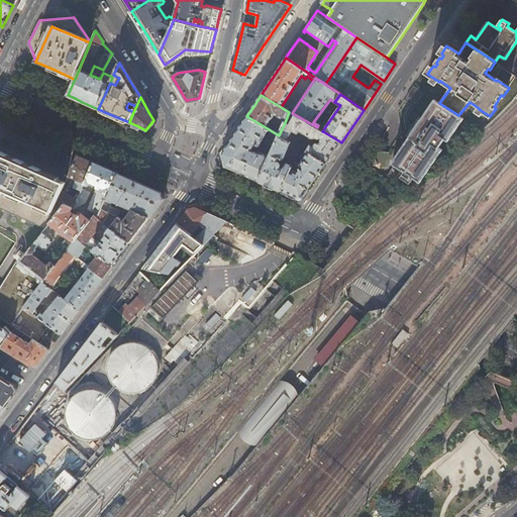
[(463,119),(458,115),(439,103),(435,100),(418,125),(420,126),(416,132),(414,130),(392,164),(419,182),(442,149),(439,147),(444,138),(448,140),(463,119)]
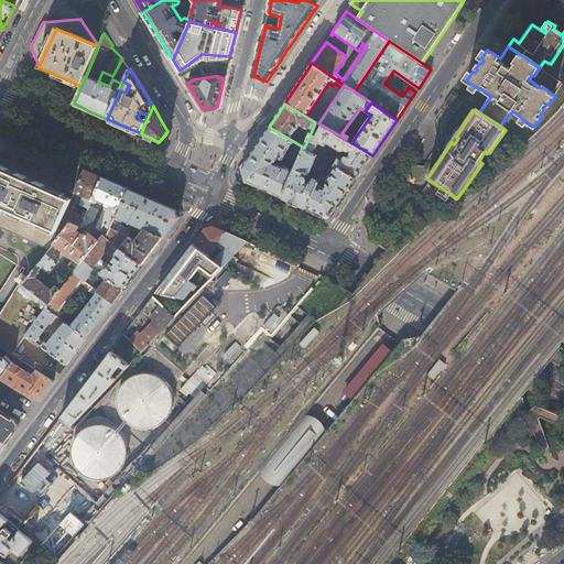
[(316,137),(311,133),(304,148),(315,153),(321,144),(326,147),(327,144),(342,152),(345,151),(347,152),(353,143),(351,143),(346,139),(323,126),(316,137)]
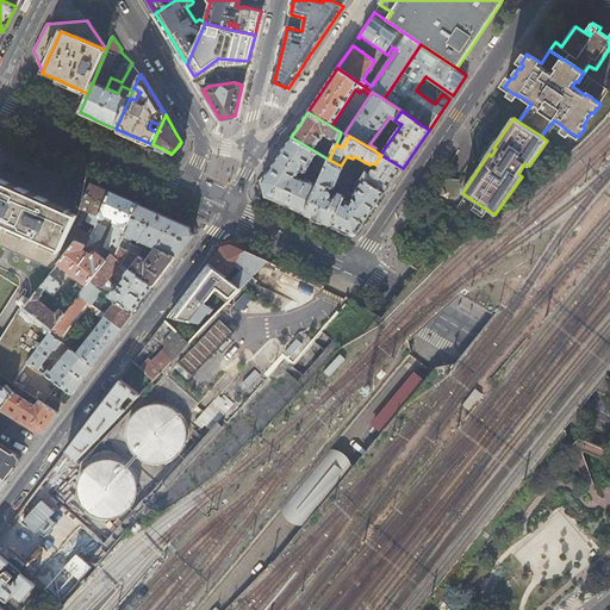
[(315,157),(317,153),(291,137),(277,159),(262,181),(265,190),(267,195),(284,203),(305,212),(318,185),(311,181),(306,179),(305,179),(305,180),(304,180),(296,175),(300,169),(306,173),(315,157)]
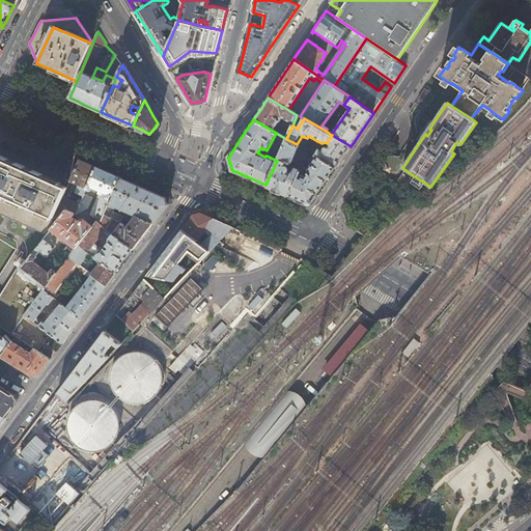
[(286,139),(276,133),(274,137),(278,139),(270,155),(271,158),(277,161),(286,139)]
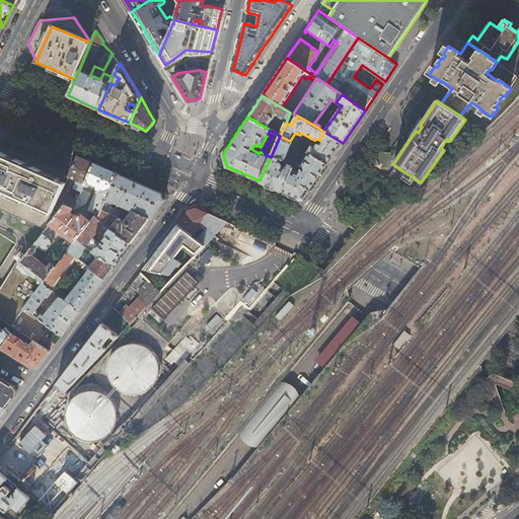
[(324,132),(319,140),(320,143),(316,144),(315,147),(311,145),(307,151),(309,152),(328,163),(335,155),(343,143),(324,132)]
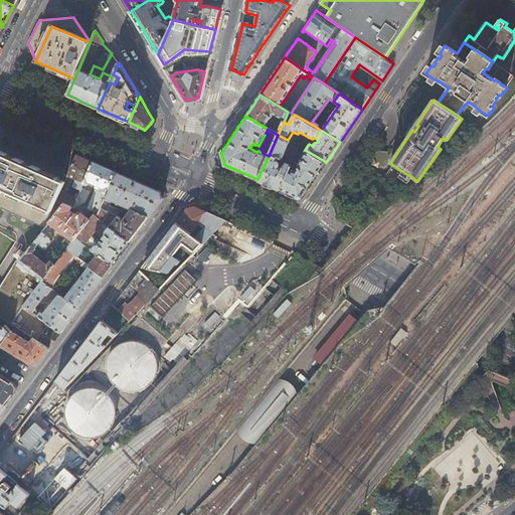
[(291,142),(288,140),(278,135),(269,156),(258,179),(270,184),(281,190),(292,165),(294,161),(292,160),(290,163),(286,162),(284,162),(283,166),(280,165),(280,164),(280,163),(279,162),(279,161),(279,160),(280,160),(280,159),(281,159),(284,159),(291,142)]
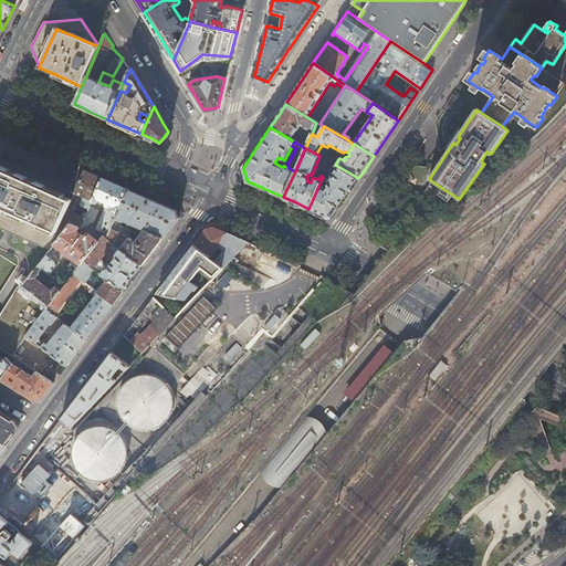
[(346,197),(358,178),(337,166),(328,180),(329,185),(331,185),(328,188),(323,186),(324,182),(321,181),(308,209),(317,212),(326,217),(334,215),(346,197)]
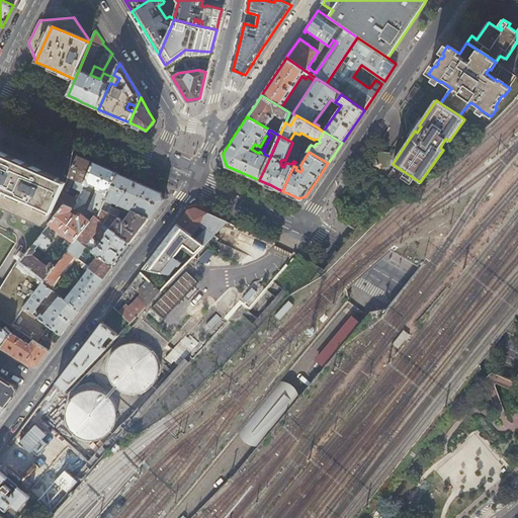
[(58,200),(63,190),(66,183),(0,153),(0,208),(26,221),(25,224),(33,227),(34,225),(46,229),(65,203),(58,200)]
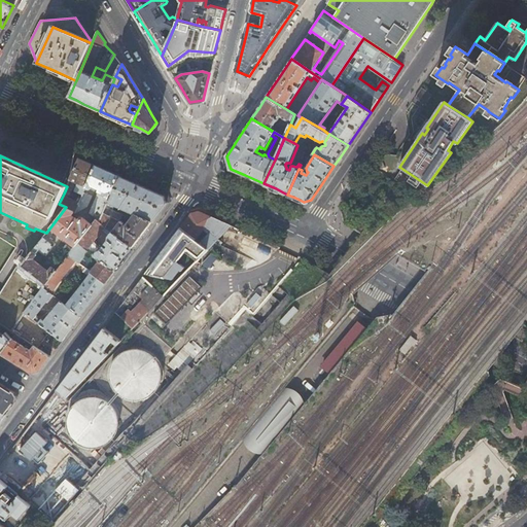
[(77,200),(64,194),(59,204),(66,207),(73,210),(76,211),(96,165),(82,159),(79,157),(70,179),(78,182),(73,194),(79,196),(77,200)]
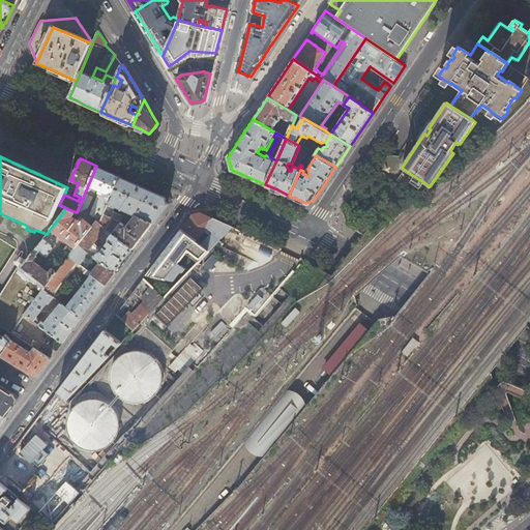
[(109,171),(96,166),(77,212),(77,213),(88,207),(96,188),(99,189),(90,213),(97,219),(96,221),(96,222),(99,224),(120,176),(109,171)]
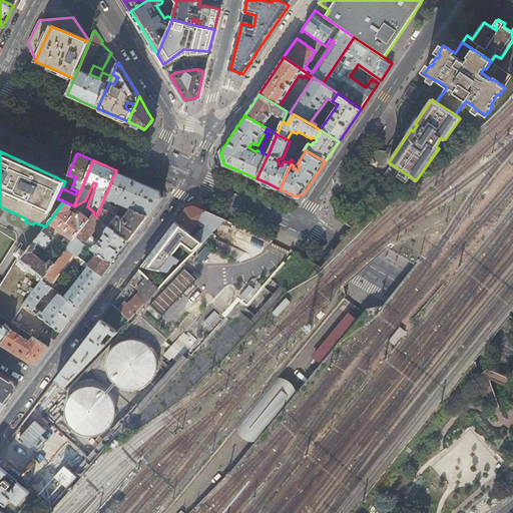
[(161,193),(160,190),(137,180),(116,170),(96,216),(129,240),(155,206),(162,197),(161,193)]
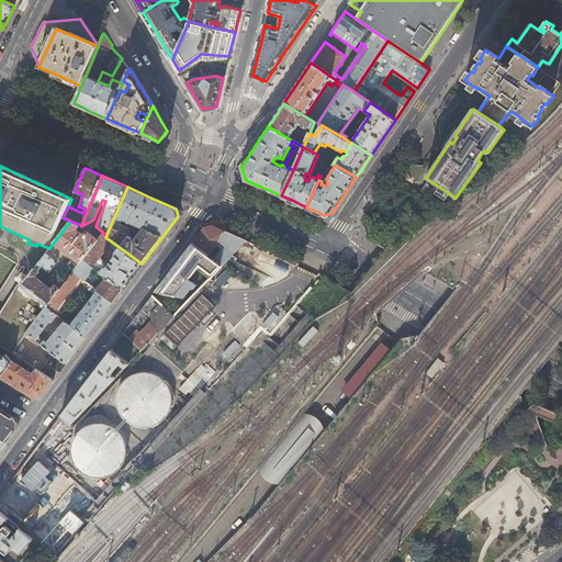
[(76,228),(78,224),(70,221),(49,248),(48,250),(53,254),(56,250),(55,249),(59,245),(81,262),(83,259),(99,239),(88,232),(85,234),(76,228)]
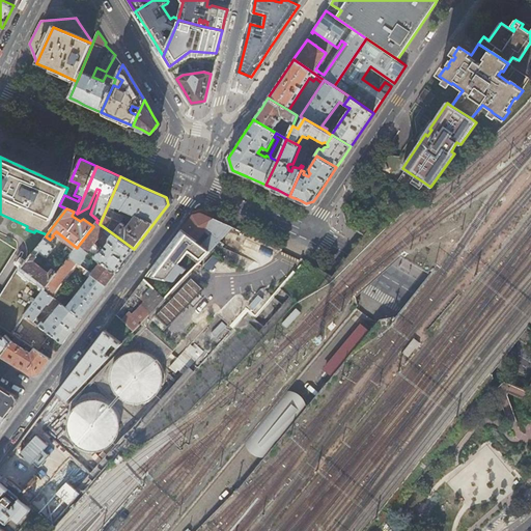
[(189,220),(182,229),(200,243),(211,251),(232,227),(219,221),(214,219),(199,213),(193,215),(189,220)]
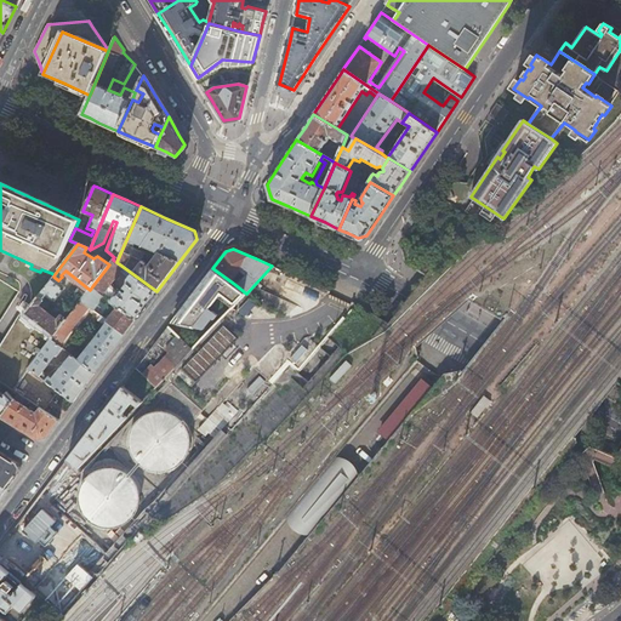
[(113,260),(109,265),(92,286),(102,295),(115,303),(136,319),(147,305),(157,291),(117,262),(113,260)]
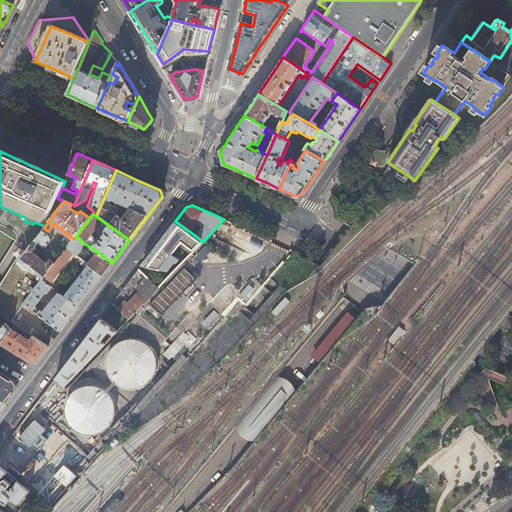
[(191,253),(203,242),(193,234),(175,221),(169,229),(163,236),(144,262),(138,270),(150,279),(159,287),(191,253)]
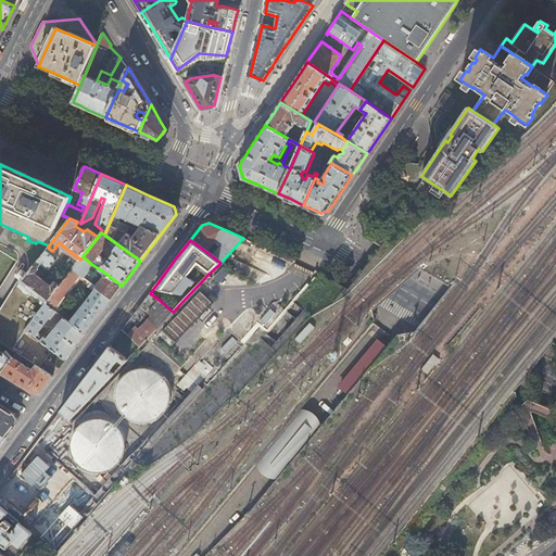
[(58,254),(52,251),(48,248),(27,274),(23,280),(48,301),(72,269),(76,264),(73,261),(52,287),(34,273),(37,269),(38,269),(41,265),(47,269),(50,268),(58,258),(58,254)]
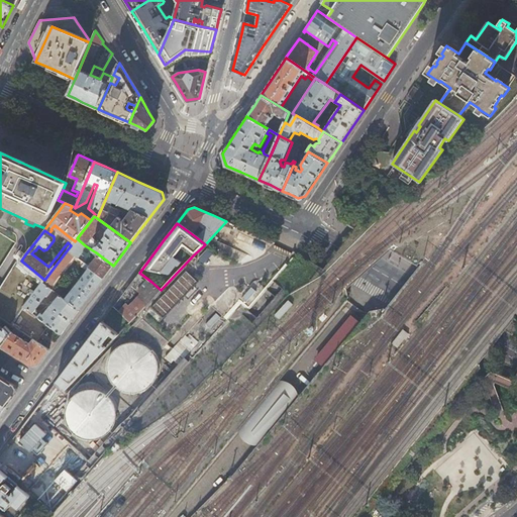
[(77,238),(75,241),(71,245),(67,250),(75,255),(77,257),(80,252),(85,245),(77,238)]
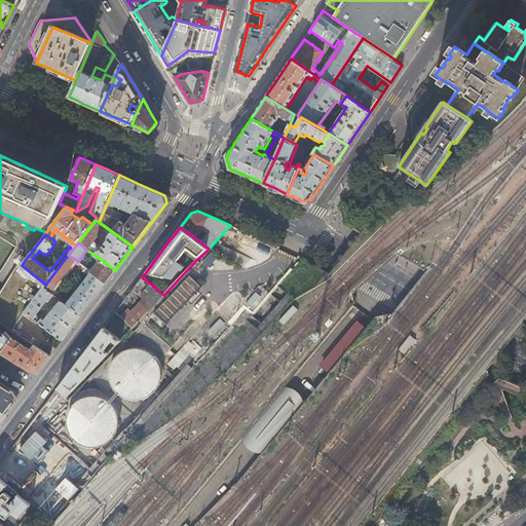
[(22,265),(26,259),(21,255),(15,261),(19,263),(0,292),(0,324),(7,329),(12,332),(24,312),(24,311),(43,287),(45,285),(22,265)]
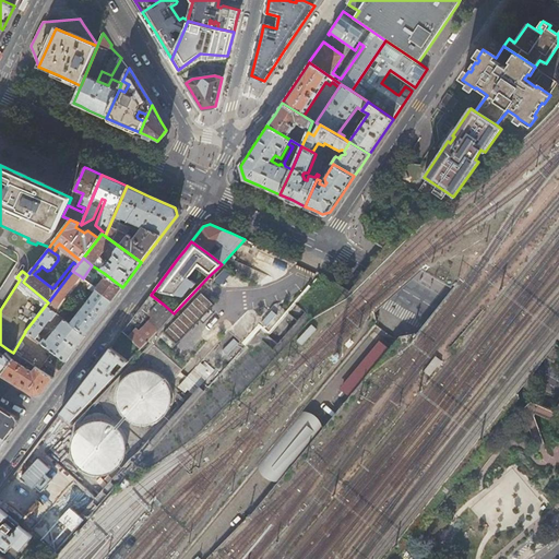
[(81,276),(72,271),(48,302),(46,305),(54,311),(81,276)]
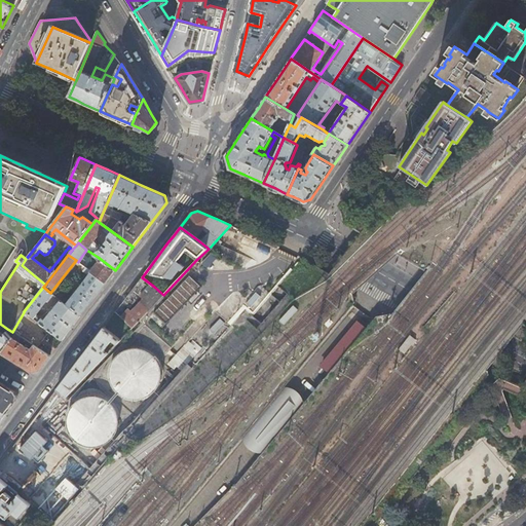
[(88,263),(81,257),(78,262),(82,265),(85,267),(88,263)]
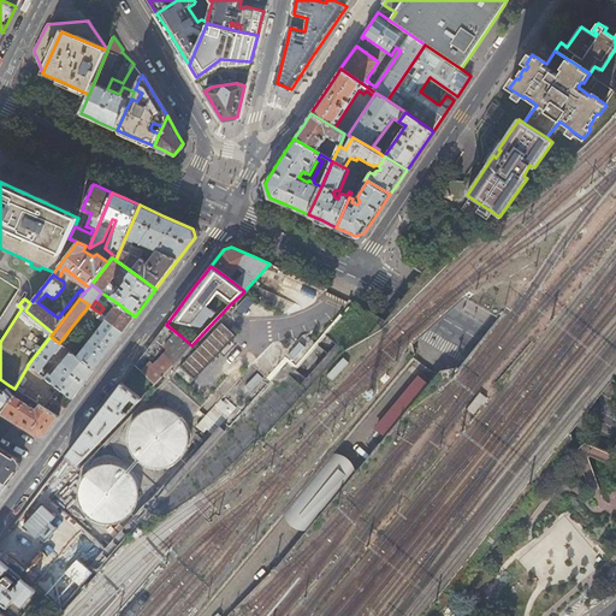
[(129,325),(135,317),(114,301),(112,303),(116,306),(106,318),(124,331),(129,325)]
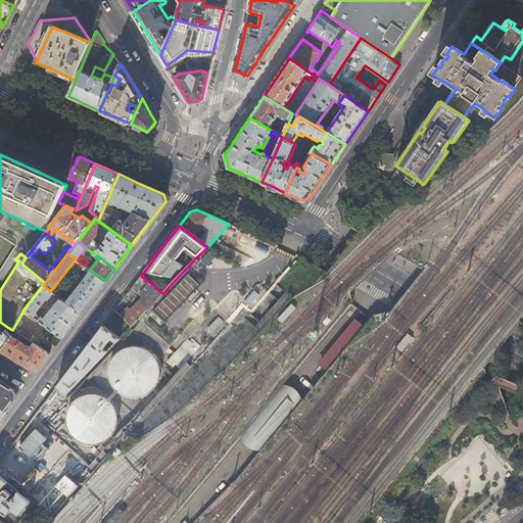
[(90,270),(85,266),(82,264),(81,267),(83,268),(83,269),(88,274),(81,282),(79,286),(65,303),(80,315),(93,297),(105,281),(90,270)]
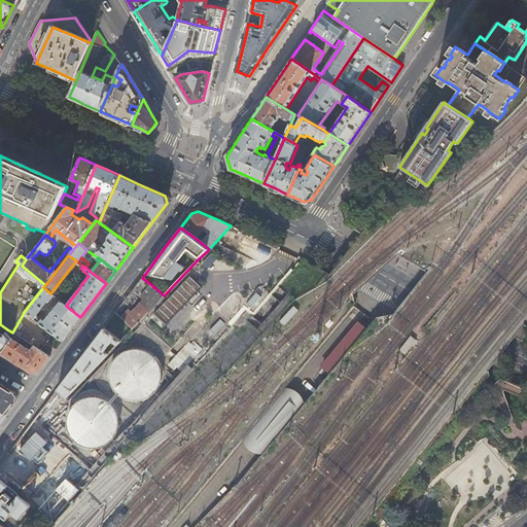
[(147,323),(160,334),(204,287),(191,276),(147,323)]
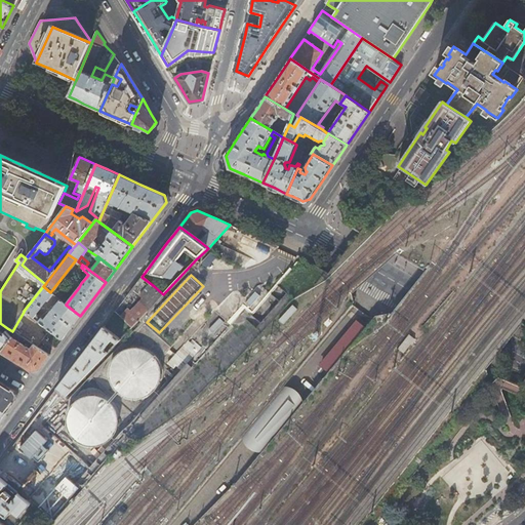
[(149,310),(163,294),(154,286),(142,277),(138,281),(124,300),(116,311),(133,326),(149,310)]
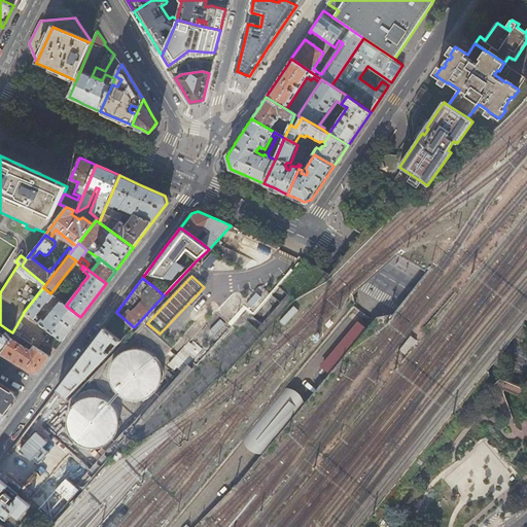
[(50,293),(43,287),(24,312),(24,313),(62,342),(71,329),(80,317),(66,306),(61,302),(44,321),(36,315),(53,294),(50,293)]
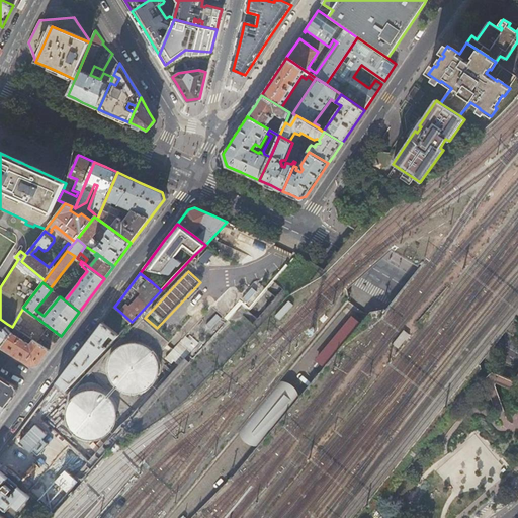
[(119,335),(102,322),(94,334),(66,369),(57,382),(66,392),(105,349),(101,345),(110,335),(115,339),(119,335)]
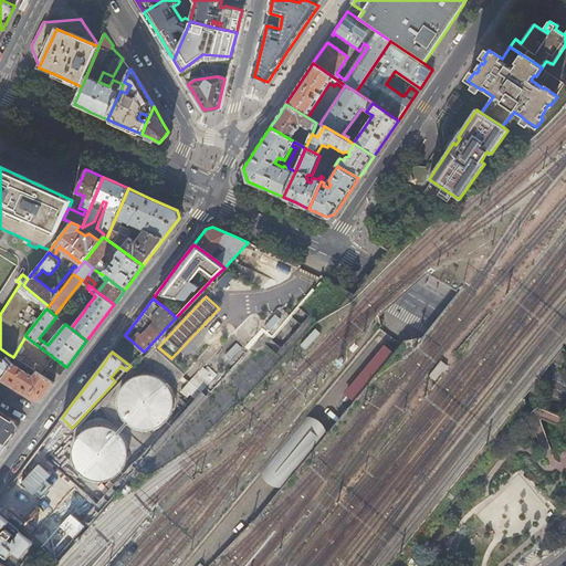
[(17,359),(13,357),(8,354),(4,359),(0,356),(0,378),(1,379),(17,359)]
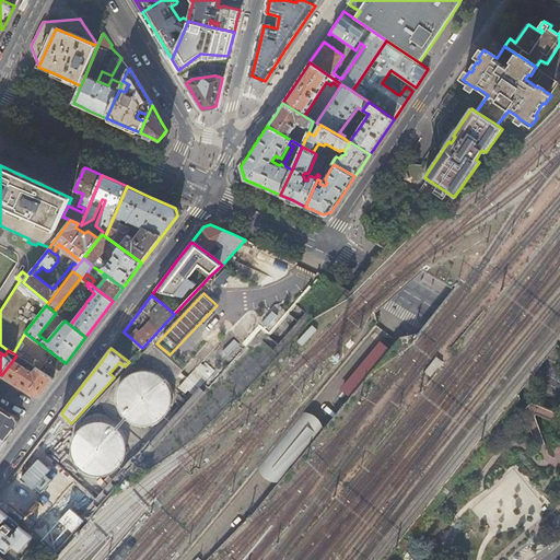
[(23,360),(16,356),(1,375),(12,383),(33,396),(42,395),(46,388),(54,378),(36,368),(33,373),(30,370),(31,369),(26,366),(25,368),(20,364),(23,360)]
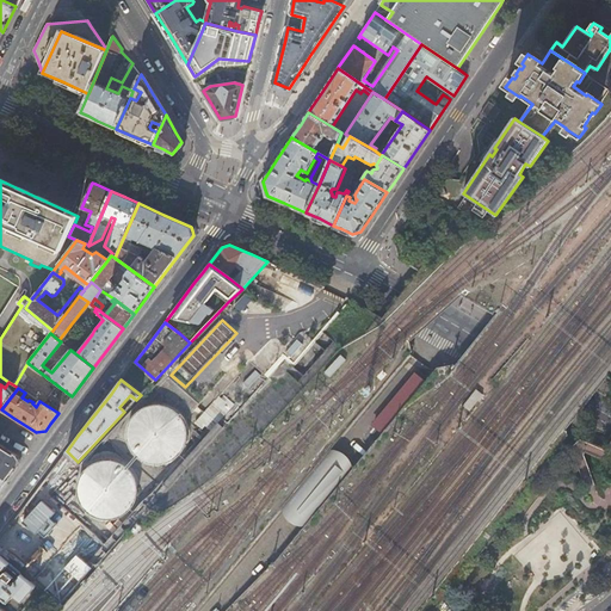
[(471,411),(483,395),(476,389),(475,392),(464,406),(471,411)]
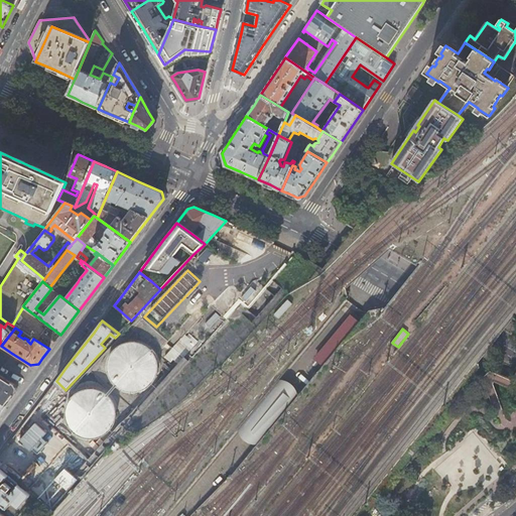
[(172,360),(176,364),(197,343),(190,337),(183,344),(179,341),(163,358),(169,363),(172,360)]
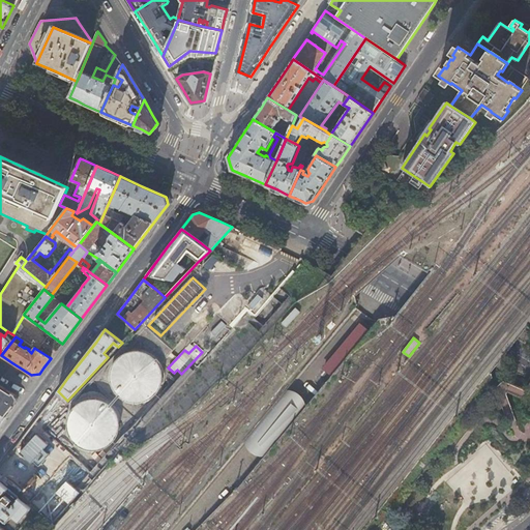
[(140,351),(134,351),(127,353),(121,356),(116,360),(113,366),(111,373),(111,380),(112,386),(115,392),(120,396),(125,401),(133,403),(139,403),(146,401),(151,398),(156,393),(159,387),(162,381),(162,374),(160,367),(157,361),(152,357),(147,353),(140,351)]
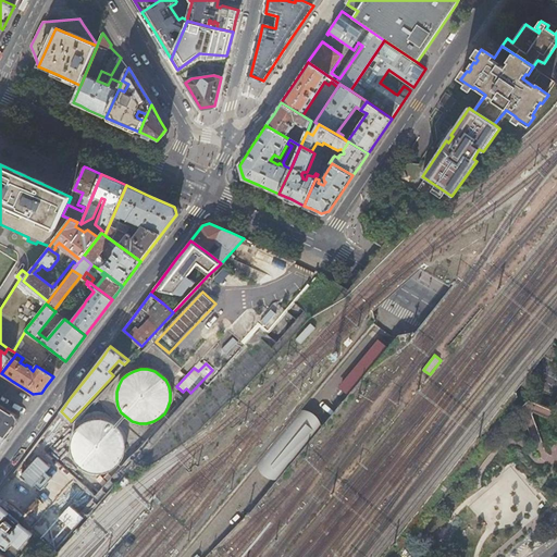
[(0,405),(0,433),(7,438),(12,430),(17,423),(16,415),(1,406),(0,405)]
